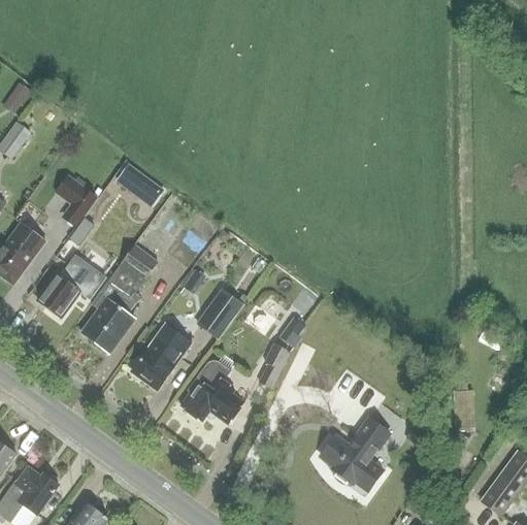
[(31,89),(20,80),(9,95),(21,103),(31,89)]
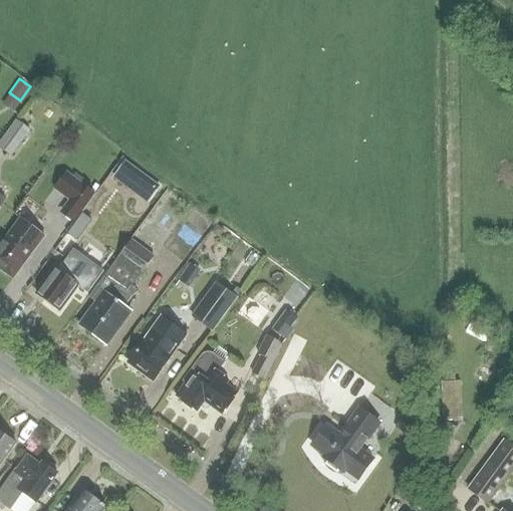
[(30,125),(15,115),(0,137),(0,144),(12,153),(30,125)]
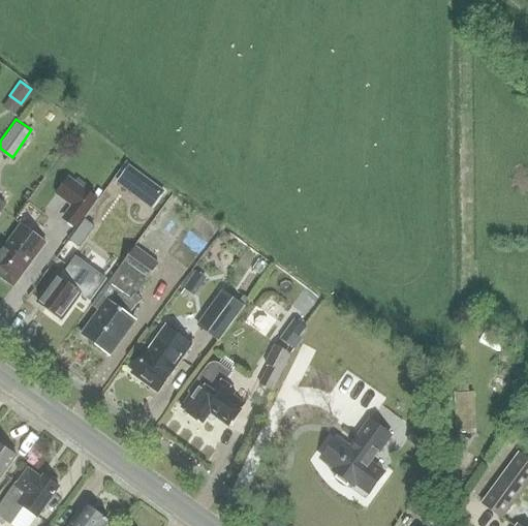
[(116,180),(133,193),(147,176),(129,162),(116,180)]
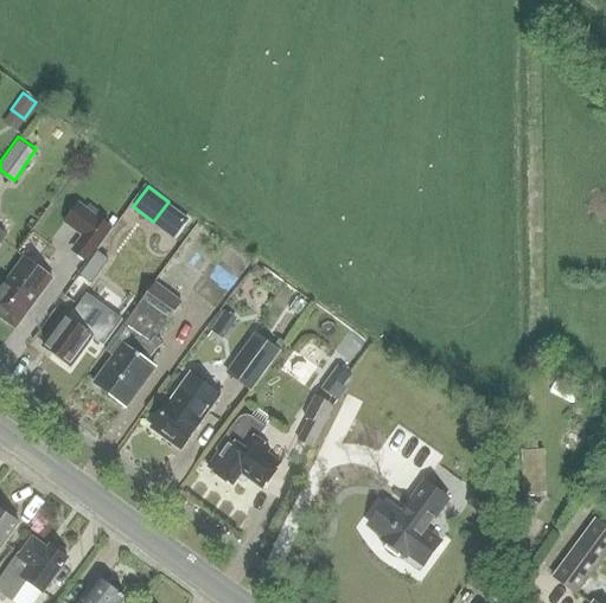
[(114,225),(78,198),(62,219),(81,233),(70,248),(87,260),(96,248),(114,225)]
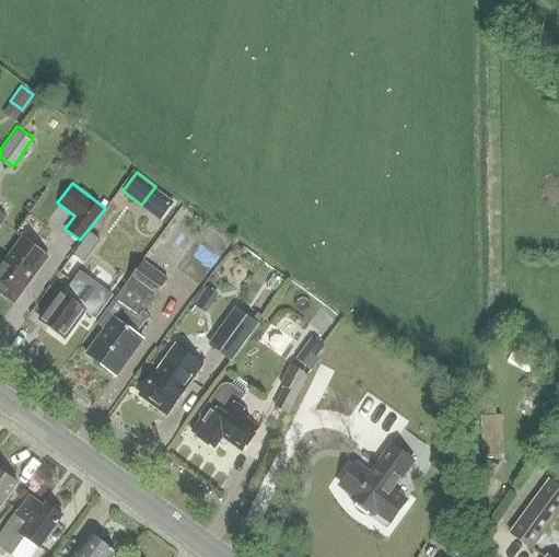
[(153,247),(169,233),(152,216),(137,230),(153,247)]
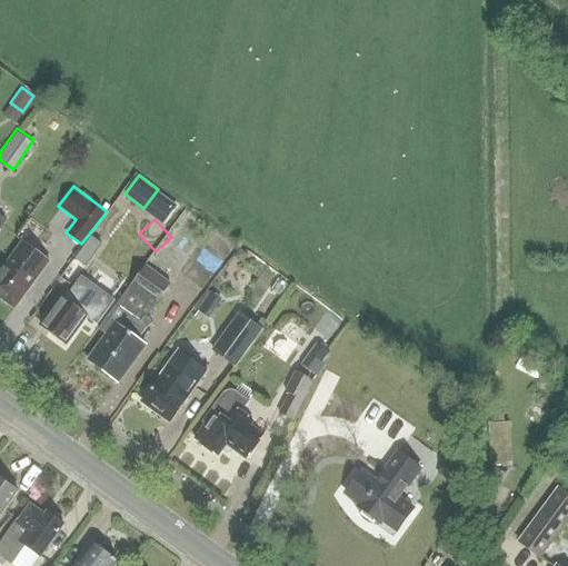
[(102,242),(90,232),(81,244),(73,256),(85,265),(102,242)]
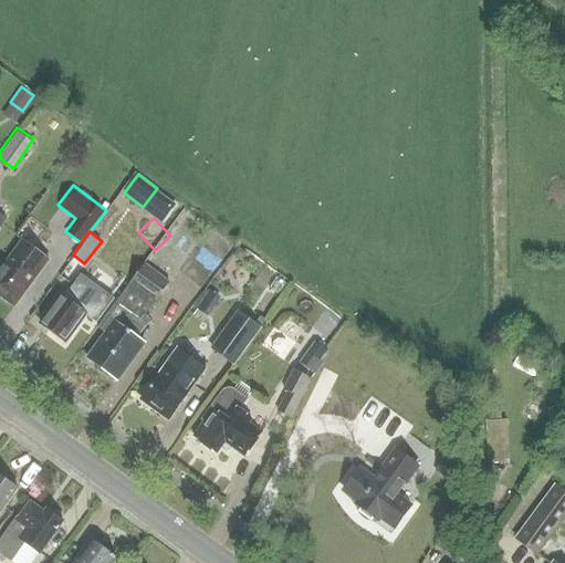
[(23,238),(0,270),(0,292),(16,304),(49,257),(23,238)]
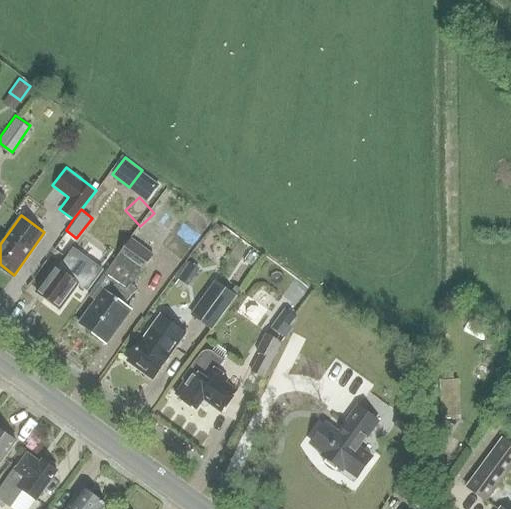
[(136,286),(131,282),(153,252),(130,236),(88,294),(96,299),(80,323),(106,341),(131,306),(125,302),(136,286)]
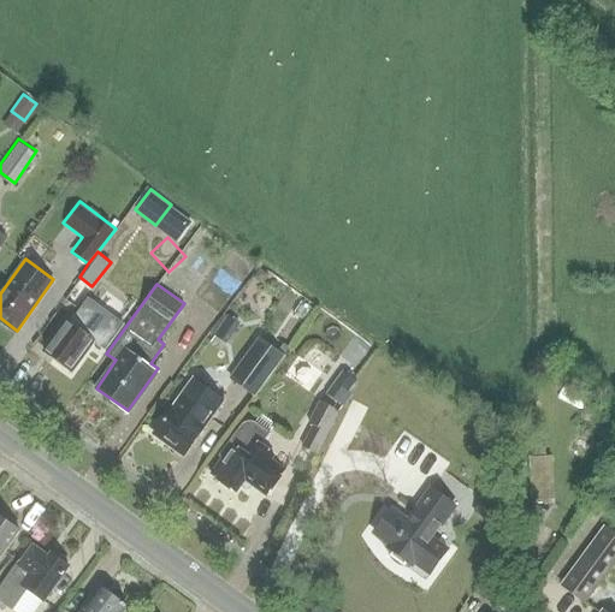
[(69,319),(45,351),(71,370),(94,338),(106,346),(123,322),(92,298),(74,324),(69,319)]
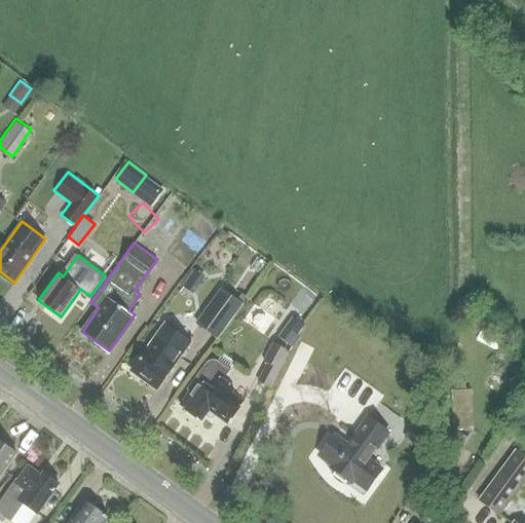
[(240,301),(219,286),(193,321),(215,336),(240,301)]
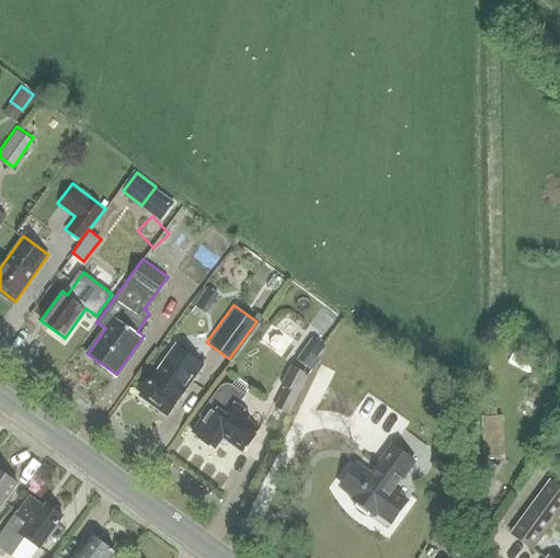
[(311,354),(305,362),(310,366),(327,345),(315,337),(305,349),(311,354)]
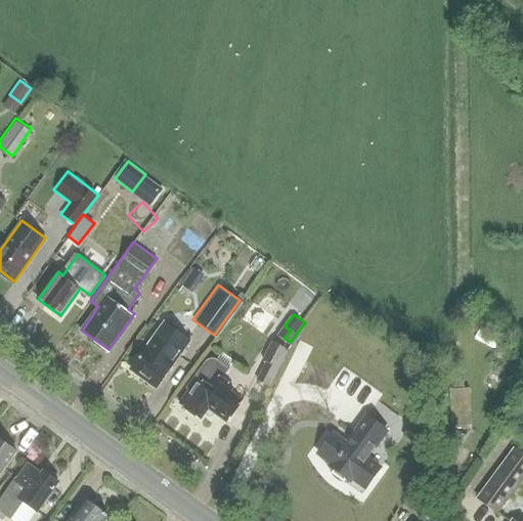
[(131,367),(145,378),(158,386),(174,363),(190,341),(165,322),(147,346),(131,367)]
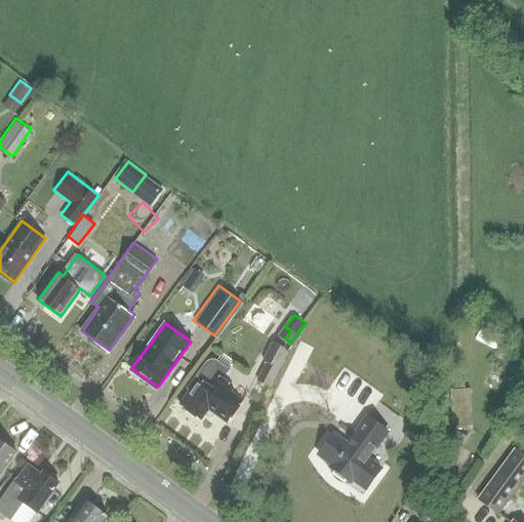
[(271,340),(264,359),(267,360),(257,379),(271,386),(287,348),(271,340)]
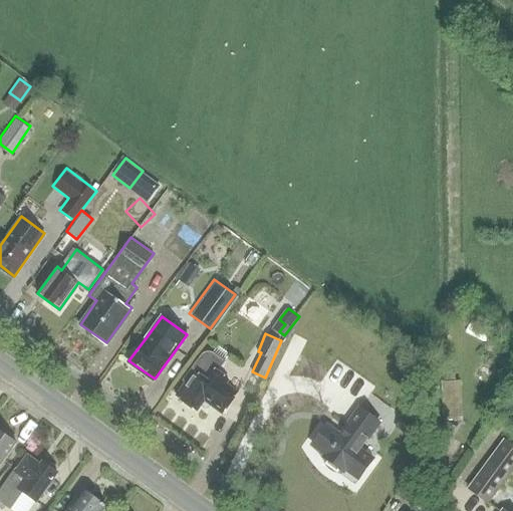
[(225,359),(212,349),(211,349),(209,349),(208,349),(207,349),(205,349),(204,350),(202,352),(182,379),(186,384),(177,396),(197,410),(201,404),(204,407),(207,406),(209,402),(223,412),(238,392),(225,382),(228,378),(218,370),(225,359)]
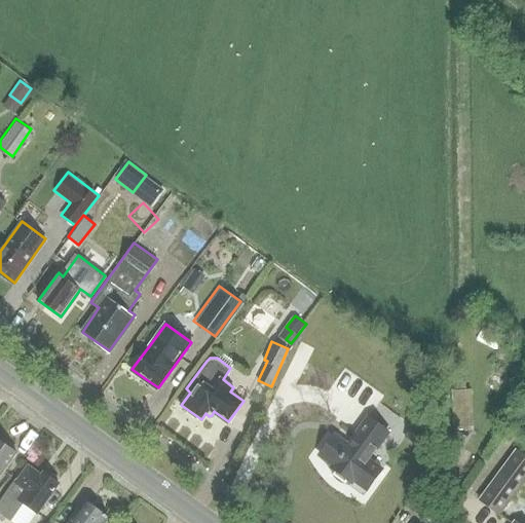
[(466,378),(458,378),(458,386),(452,386),(452,425),(473,425),(473,386),(466,386),(466,378)]
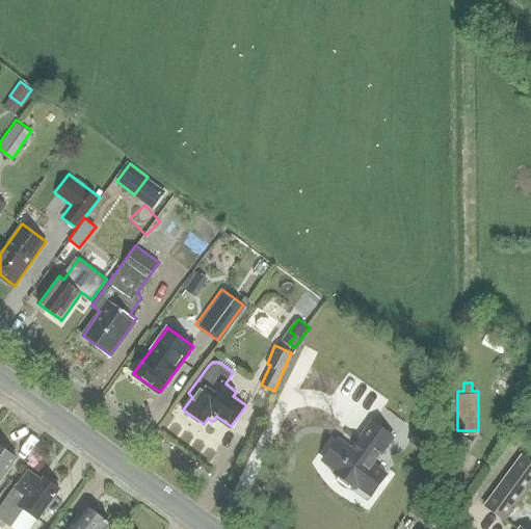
[(370,496),(375,488),(387,473),(373,464),(393,437),(372,421),(352,449),(339,440),(324,459),(338,469),(335,472),(340,476),(338,478),(349,486),(351,483),(355,486),(356,485),(370,496)]
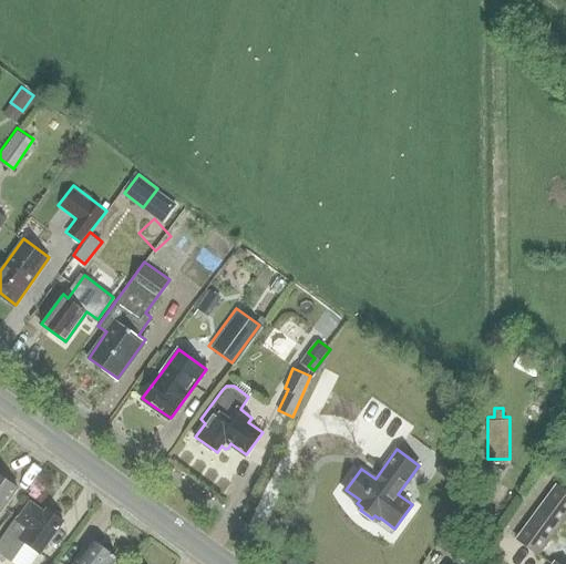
[(506,472),(490,461),(449,526),(465,537),(506,472)]
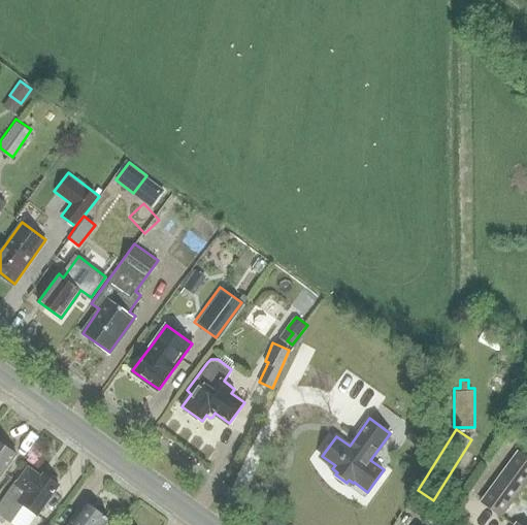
[(0,477),(17,454),(13,452),(13,448),(8,445),(5,445),(0,441),(0,477)]
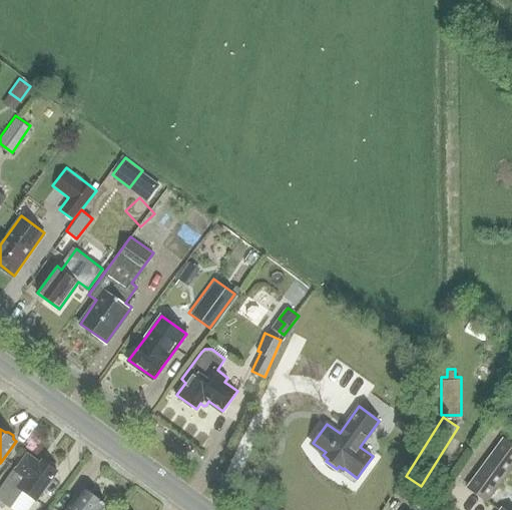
[(511,442),(504,437),(487,460),(468,486),(487,500),(511,466),(511,442)]
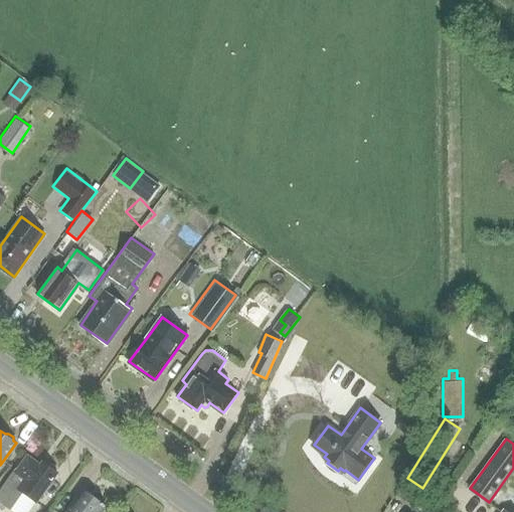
[(28,455),(18,469),(15,468),(13,471),(0,488),(0,501),(10,509),(23,491),(37,501),(39,498),(43,497),(45,495),(44,491),(58,473),(55,471),(57,468),(47,462),(45,464),(43,462),(41,465),(28,455)]
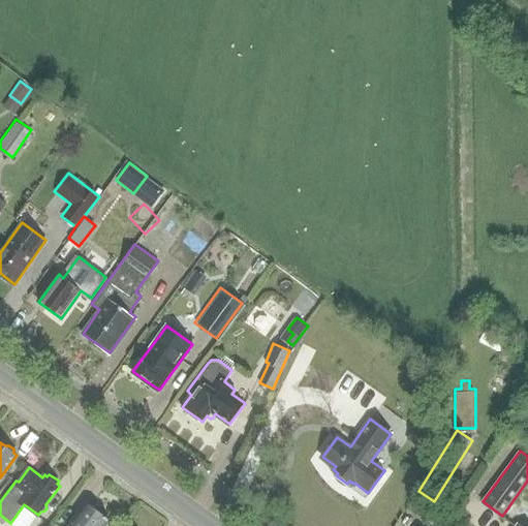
[(103,525),(110,519),(86,502),(68,525),(103,525)]
